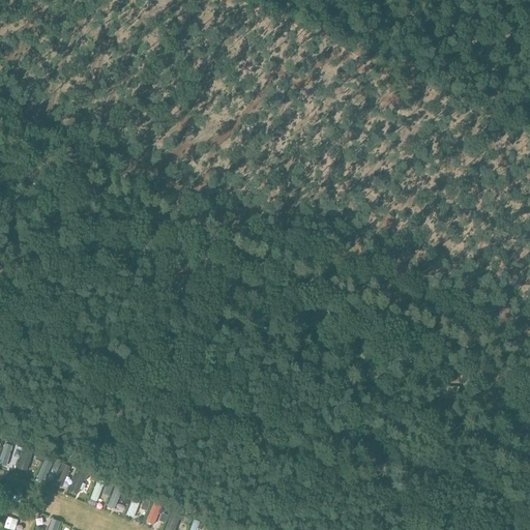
[(276,308),(257,307),(256,320),(276,321),(276,308)]
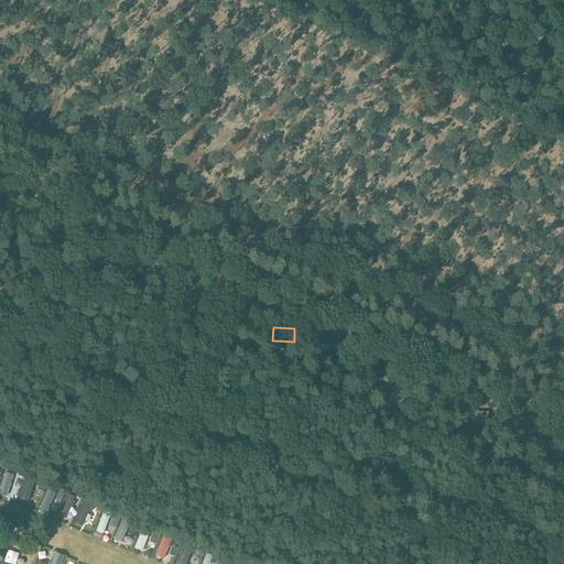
[(348,328),(327,334),(331,346),(353,340),(348,328)]
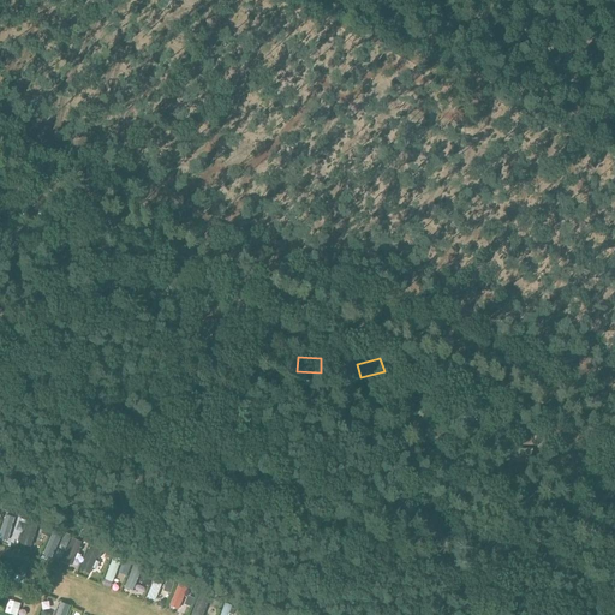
[(421,404),(399,412),(404,425),(425,417),(421,404)]
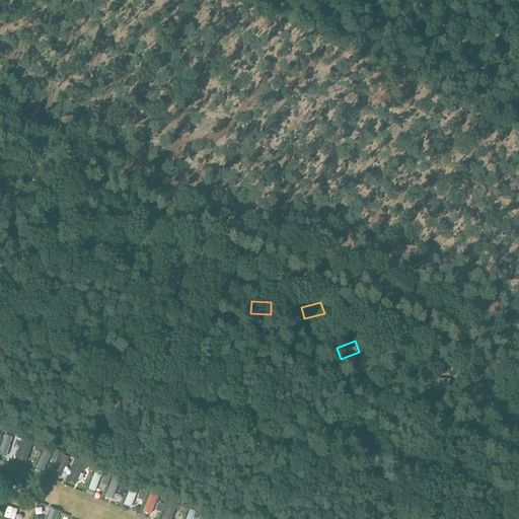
[(5,434),(0,450),(0,453),(6,456),(12,436),(5,434)]
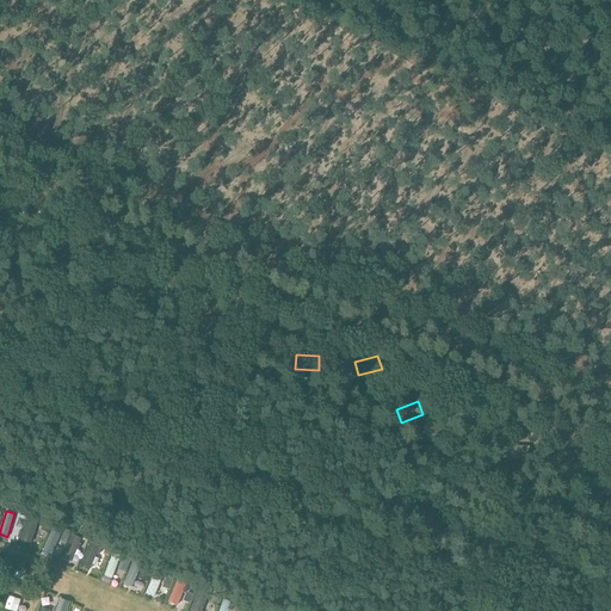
[(29,517),(20,541),(30,544),(38,520),(29,517)]
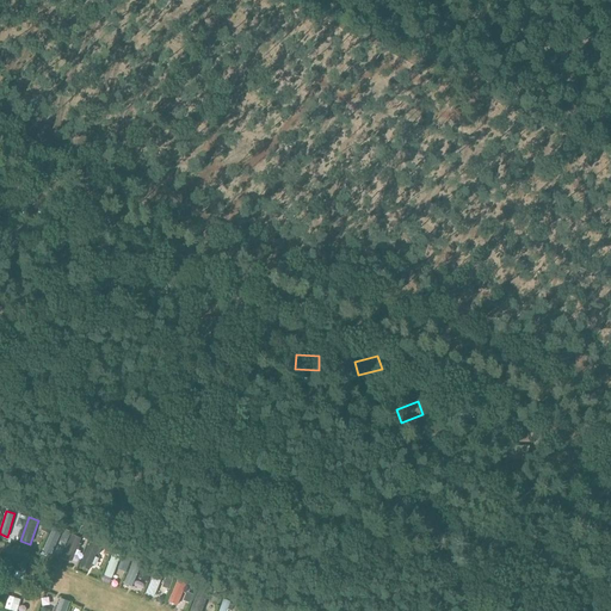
[(51,534),(43,549),(50,553),(57,537),(51,534)]
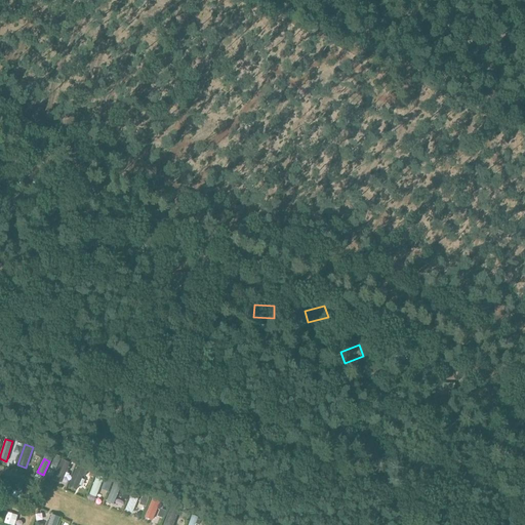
[(62,460),(53,480),(62,483),(70,463),(62,460)]
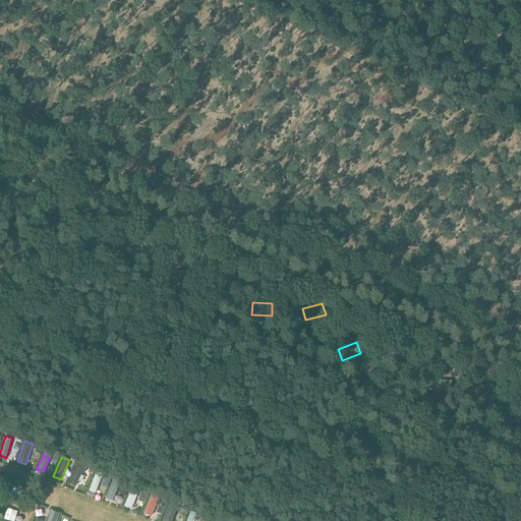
[(76,463),(67,483),(75,487),(84,467),(76,463)]
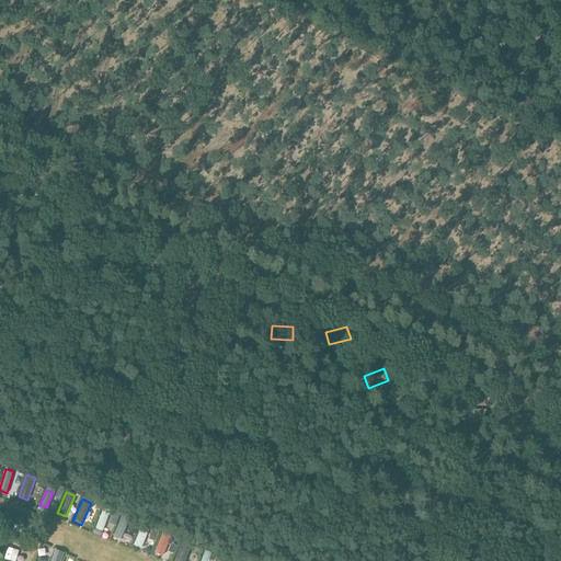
[(102,512),(95,528),(102,531),(105,521),(109,522),(110,517),(107,517),(109,514),(102,512)]
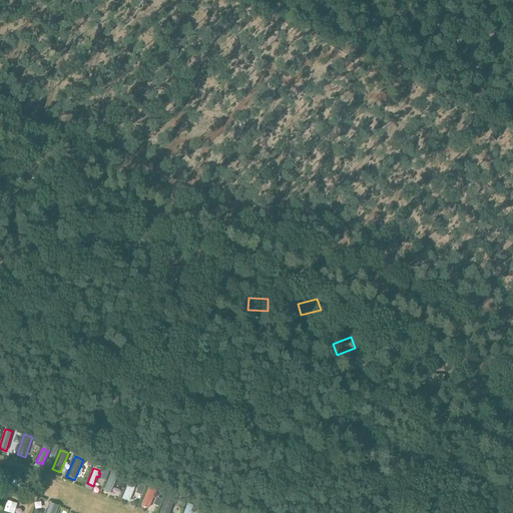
[(112,471),(103,491),(110,494),(119,474),(112,471)]
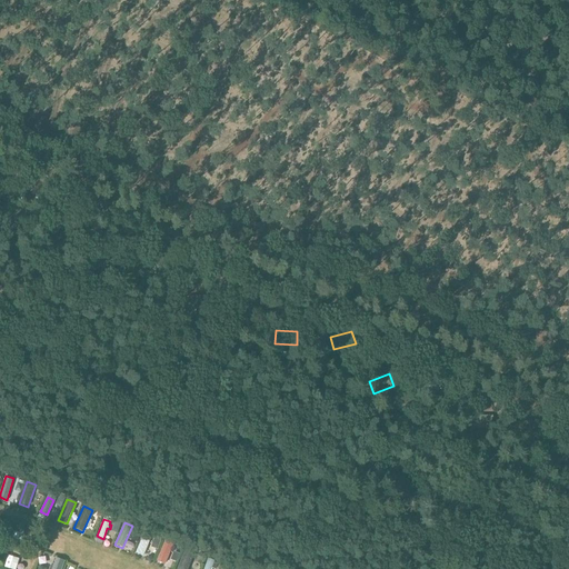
[(83,536),(89,538),(93,528),(88,526),(83,536)]
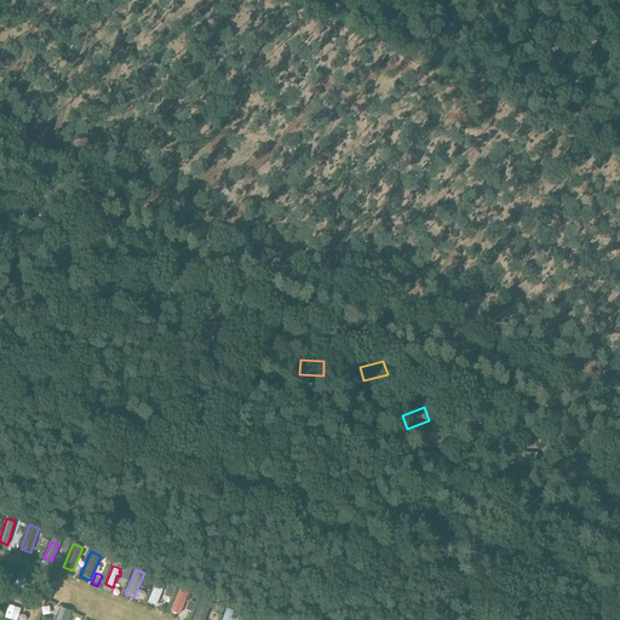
[(156,583),(149,603),(156,607),(165,586),(156,583)]
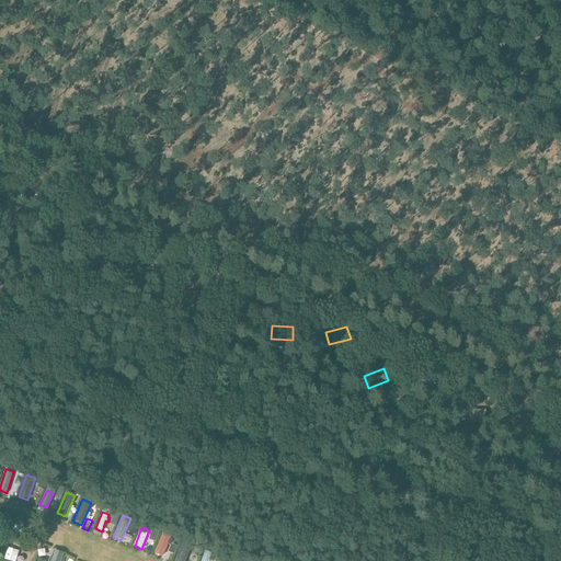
[(162,534),(155,553),(162,557),(171,537),(162,534)]
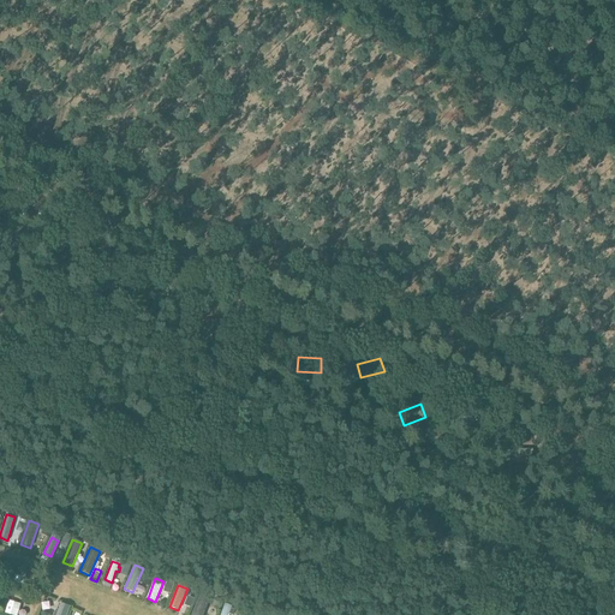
[(201,592),(191,614),(203,614),(210,596),(201,592)]
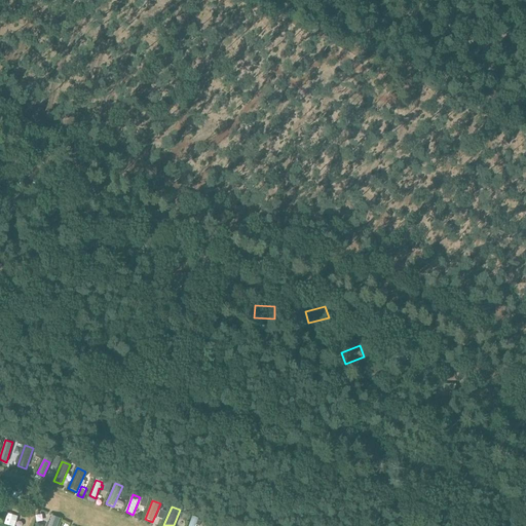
[(192,517),(188,525),(195,525),(198,519),(192,517)]
